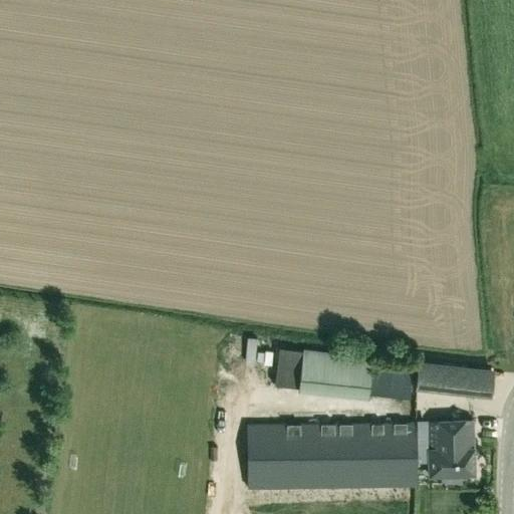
[(243,348),(244,369),(256,369),(255,348),(243,348)]
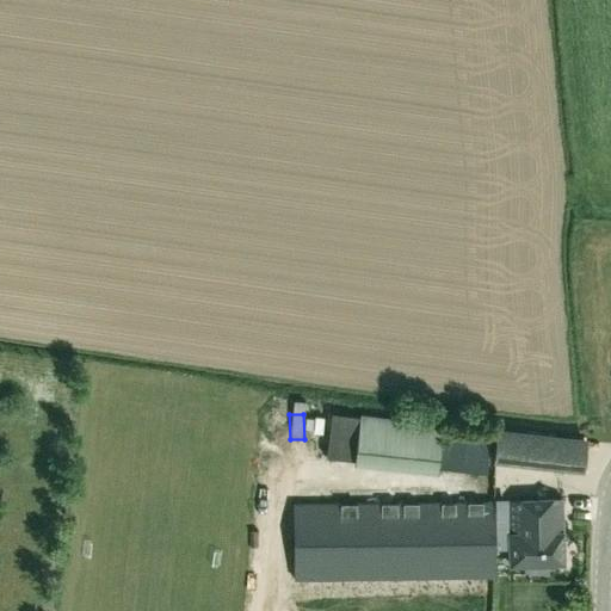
[(360,415),(360,418),(332,414),(327,457),(356,461),(356,467),(440,476),(440,470),(487,474),(489,440),(444,437),(445,425),(360,415)]
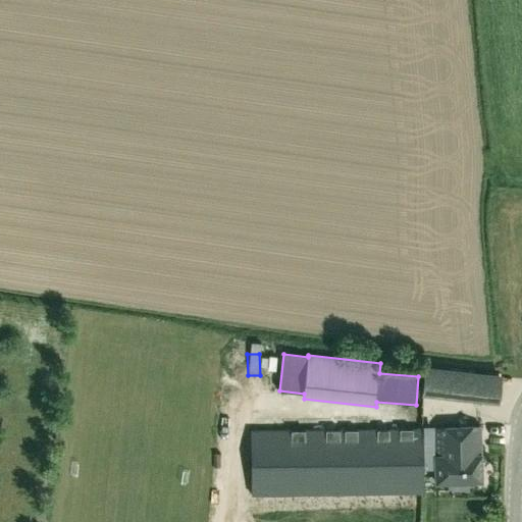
[(421,396),(499,404),(502,374),(424,365),(421,396)]
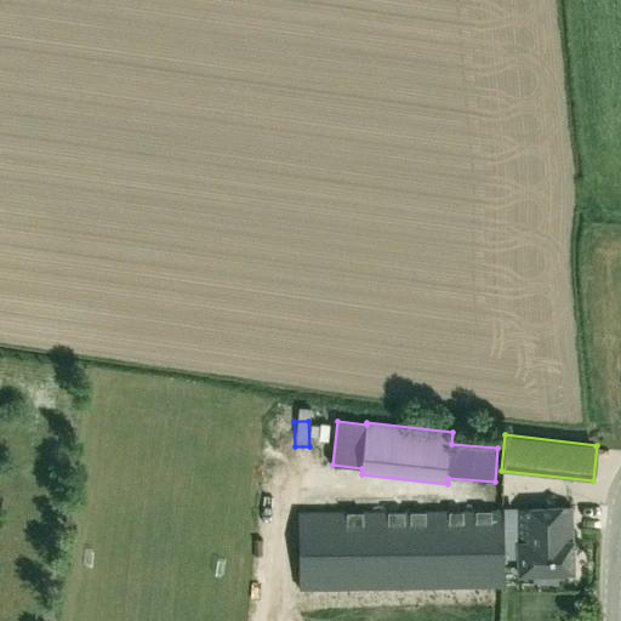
[(518,510),(519,574),(574,573),(571,508),(518,510)]
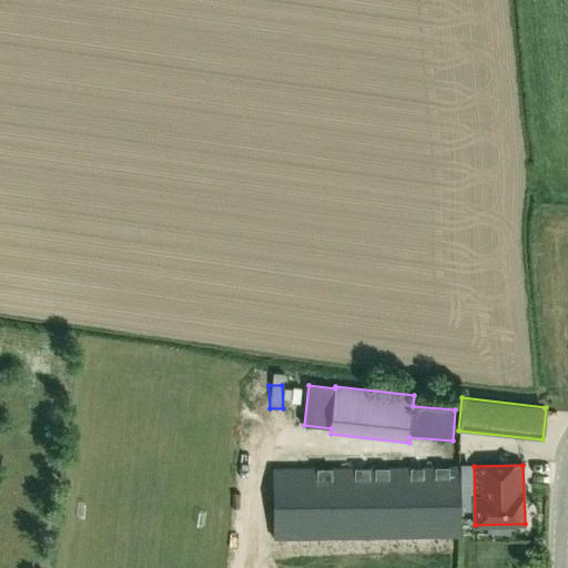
[(273,469),(274,540),(462,538),(462,467),(273,469)]
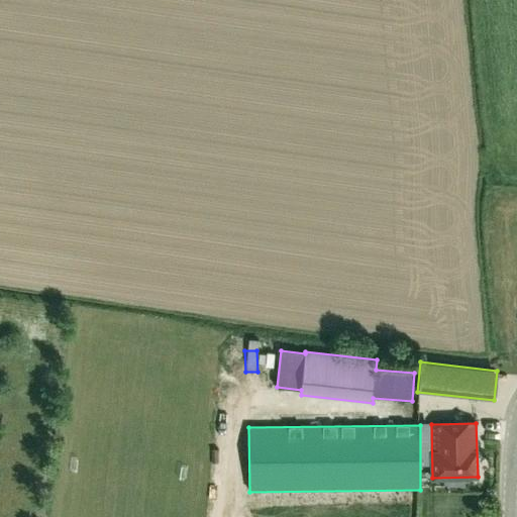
All buildings are outlined.
